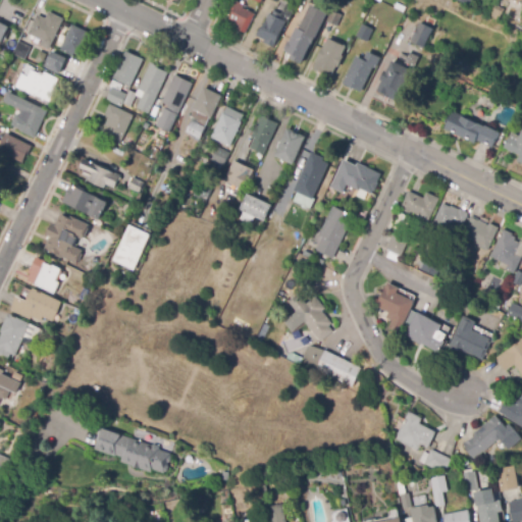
[(247,34),(239,30),(240,27),(236,24),(237,23),(228,19),(231,13),(230,12),(236,1),(245,5),(243,8),(256,14),(247,34)]
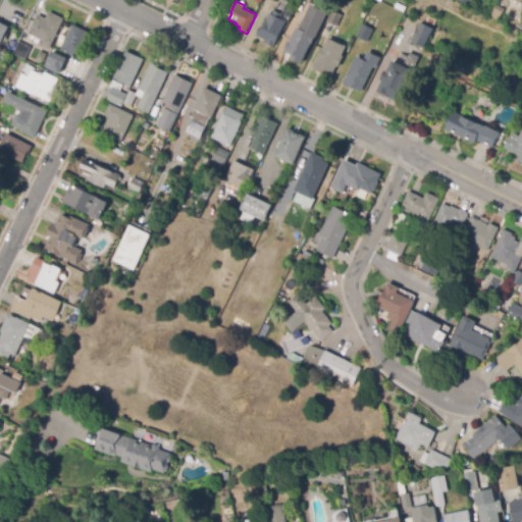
[(292,53),(290,57),(301,63),(311,43),(312,43),(315,36),(316,37),(328,11),(311,3),(299,27),(297,25),(290,40),(289,39),(284,49),(292,53)]
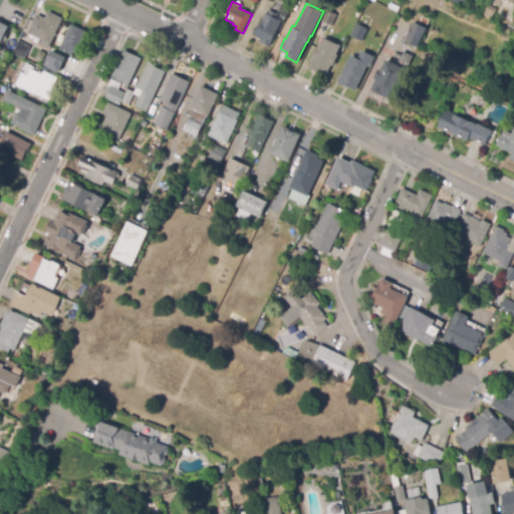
[(490,21),(480,16),(486,4),(496,9),(490,21)]
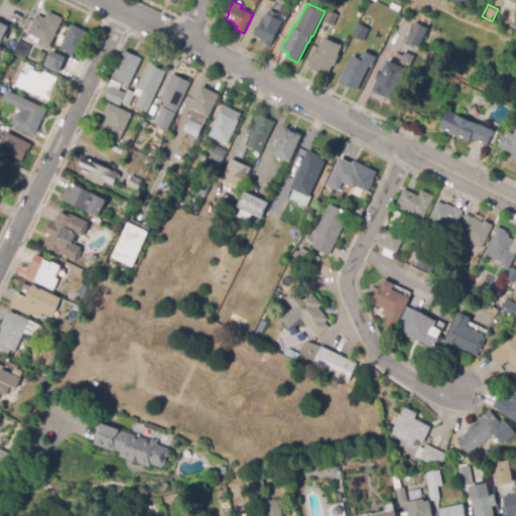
[(334,27),(323,22),(328,10),(330,11),(332,6),(336,9),(334,13),(339,15),(334,27)]
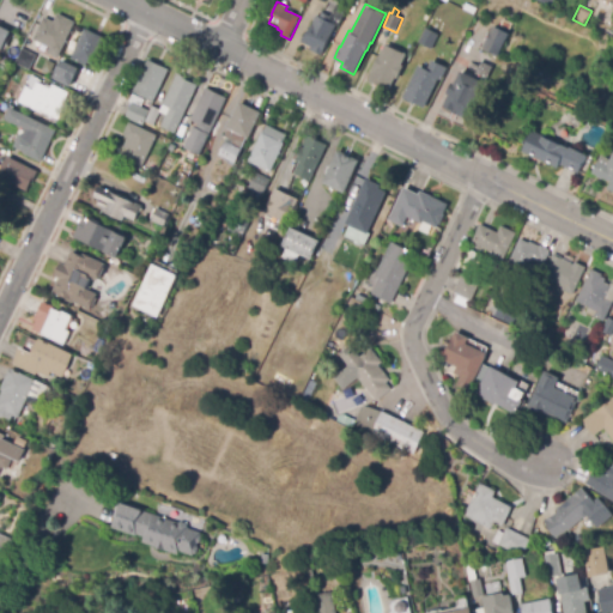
[(58,59),(47,54),(49,48),(34,40),(44,18),(54,23),(59,14),(76,23),(58,59)]
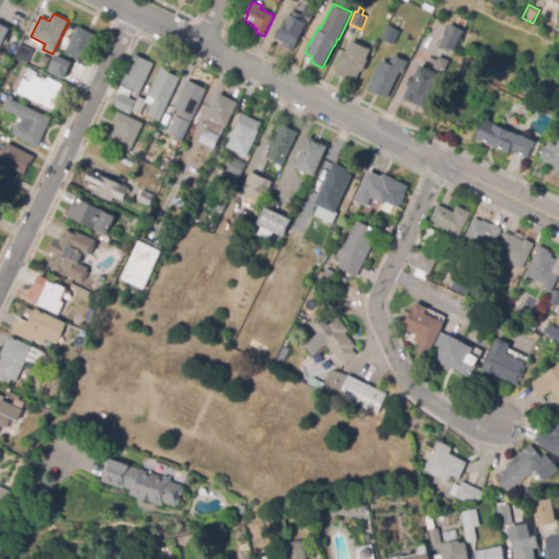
[(274,37),(283,40),(281,44),(293,49),(306,22),(288,13),(281,28),(278,27),(274,37)]
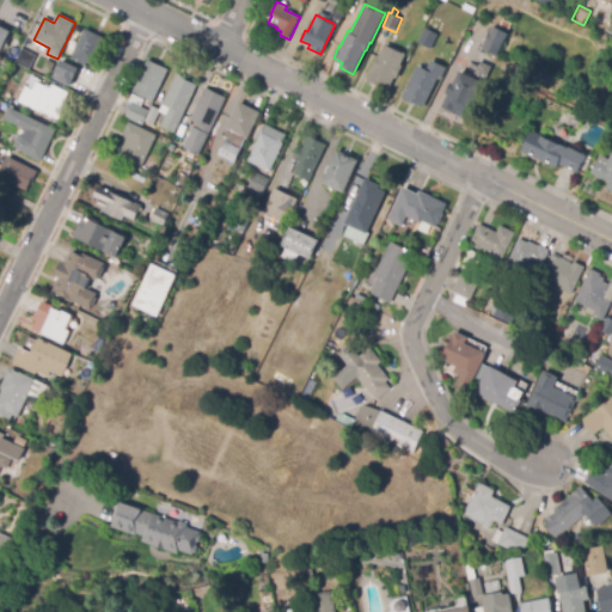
[(508,31),(499,28),(502,19),(512,24),(508,31)]
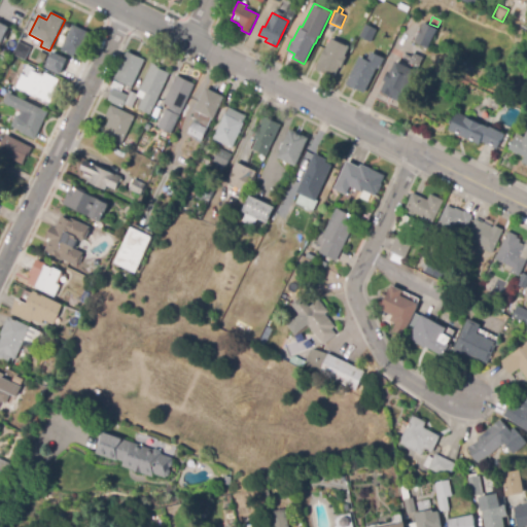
[(2,43),(0,42),(0,23),(9,28),(2,43)]
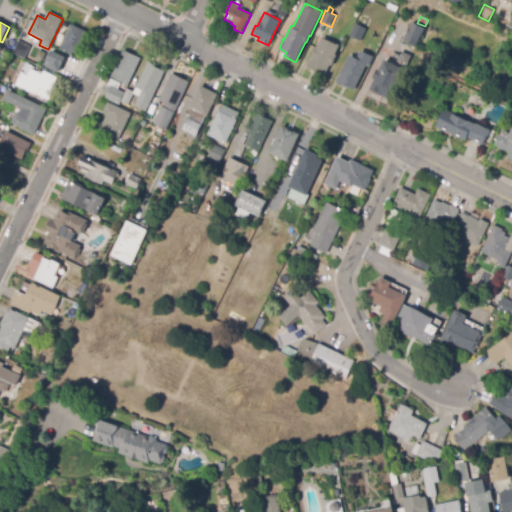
[(416,47),(403,41),(412,23),(425,29),(416,47)]
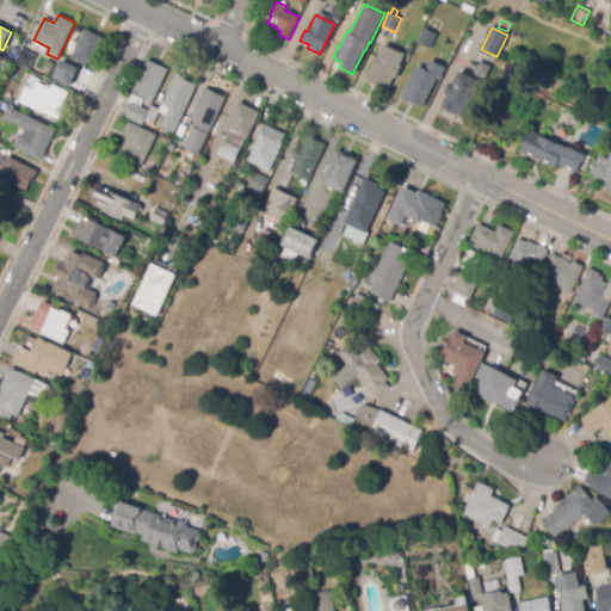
[(92,66),(79,60),(78,63),(72,60),(73,57),(72,56),(85,29),(105,38),(92,66)]
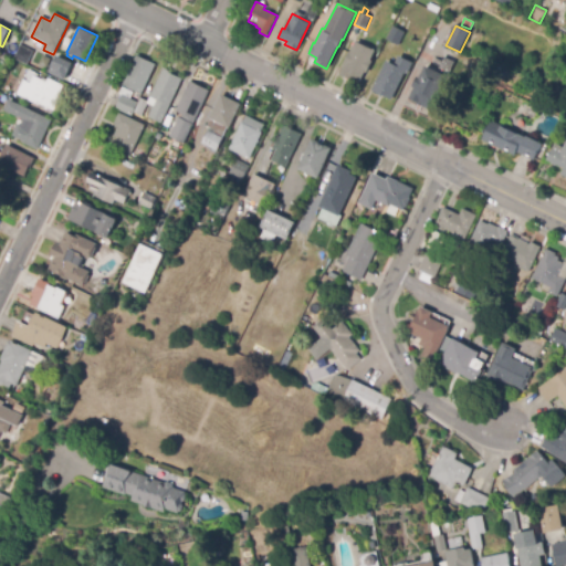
[(392,59),(380,52),(387,39),(399,45),(392,59)]
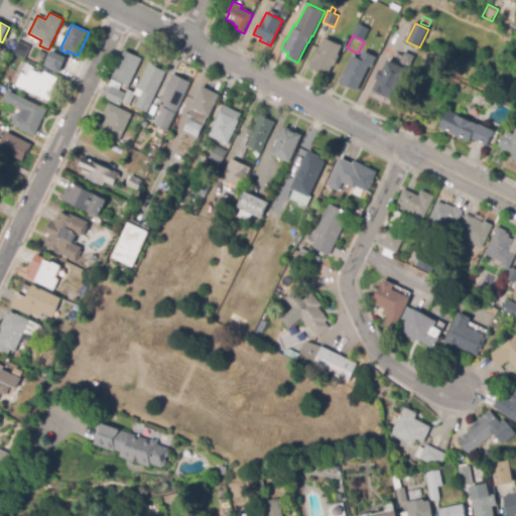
[(321,75),(309,69),(314,59),(313,58),(318,47),(320,48),(325,38),(343,46),(339,55),(340,56),(335,68),(333,67),(330,74),(324,71),(321,75)]
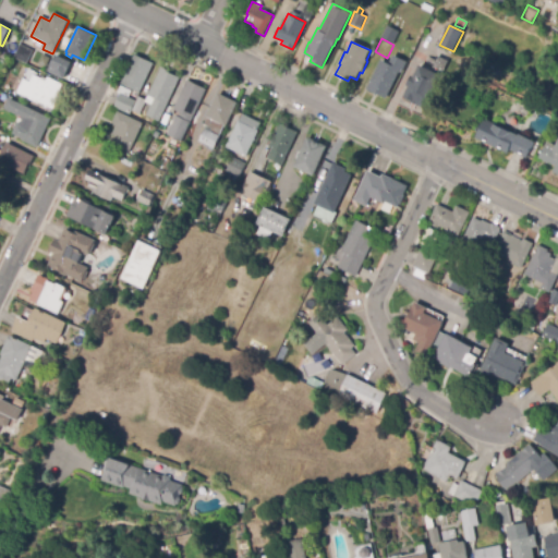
[(14,55),(7,50),(11,43),(19,47),(14,55)]
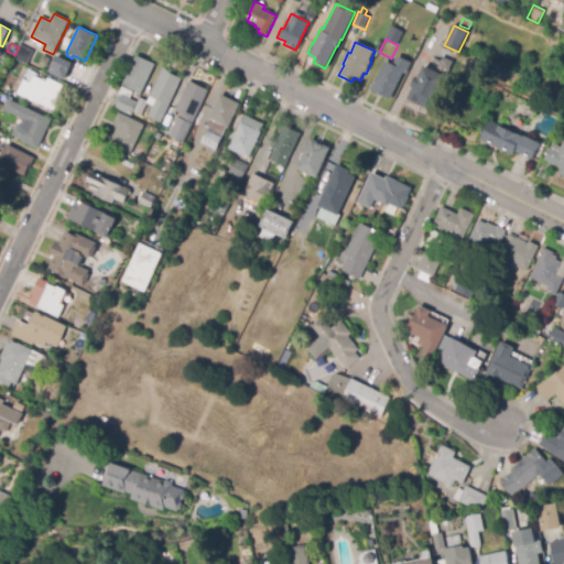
[(38,71),(26,65),(14,58),(21,45),(34,52),(31,58),(41,63),(38,71)]
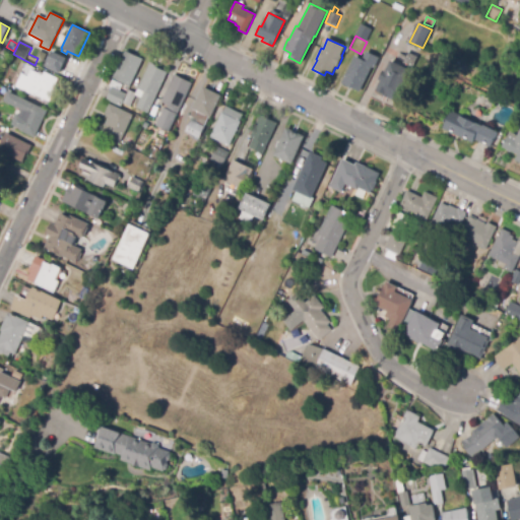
[(342,81),(355,55),(368,61),(366,58),(363,56),(366,50),(379,56),(374,67),(372,65),(360,90),(342,81)]
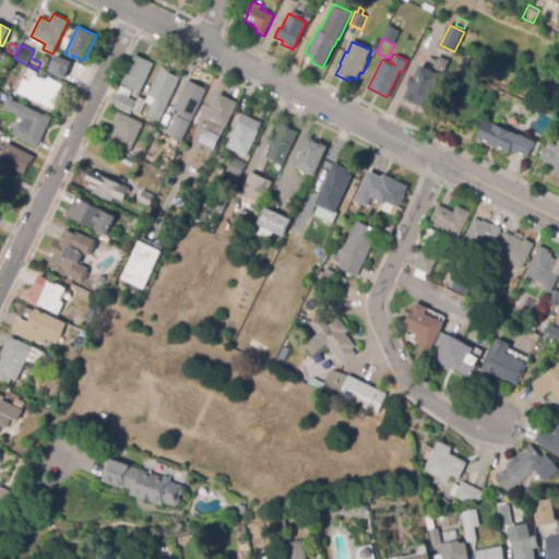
[(70,62),(62,80),(46,71),(54,55),(70,62)]
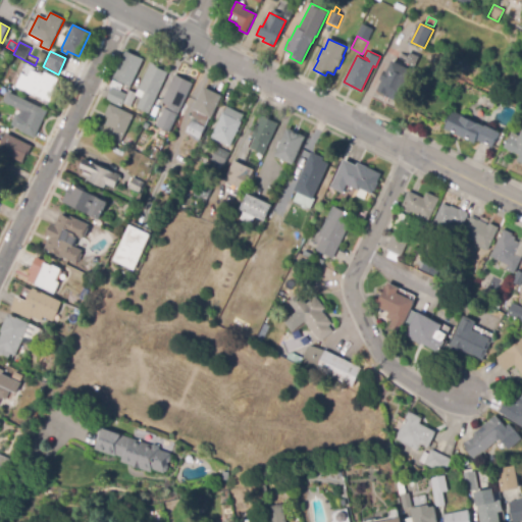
[(120,107),(107,101),(112,88),(110,88),(125,51),(144,59),(131,89),(122,85),(119,91),(126,94),(120,107)]
